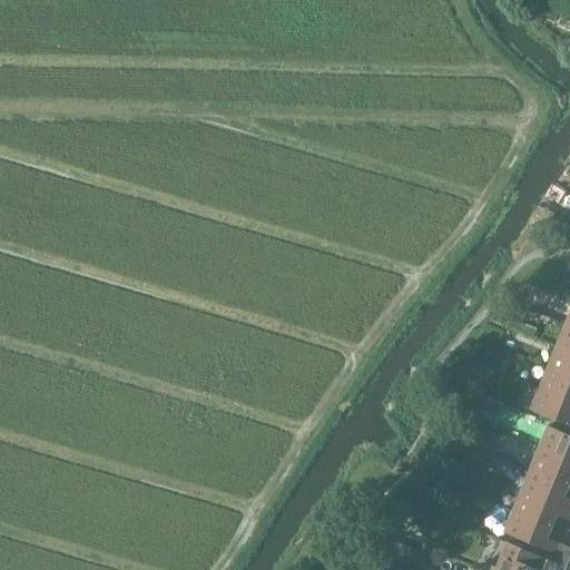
[(516,320),(512,327),(523,332),(527,324),(516,320)]
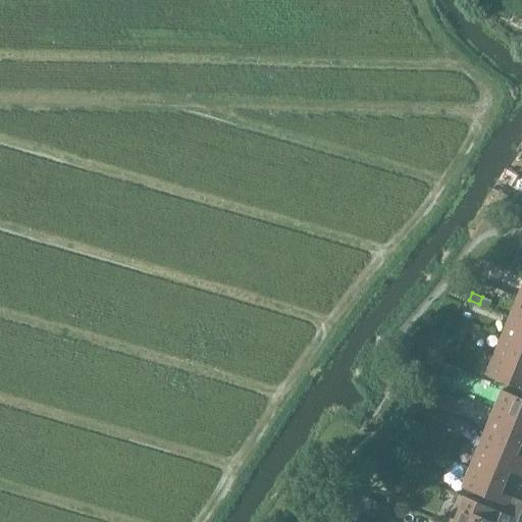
[(521,298),(519,297),(511,316),(521,321),(521,298)]
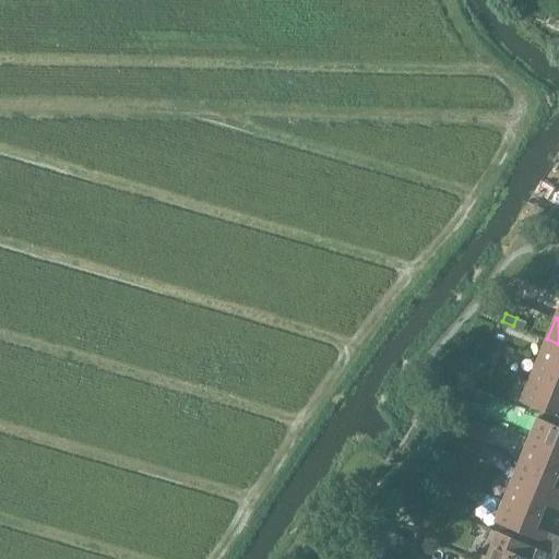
[(558,344),(547,339),(538,359),(558,368),(558,344)]
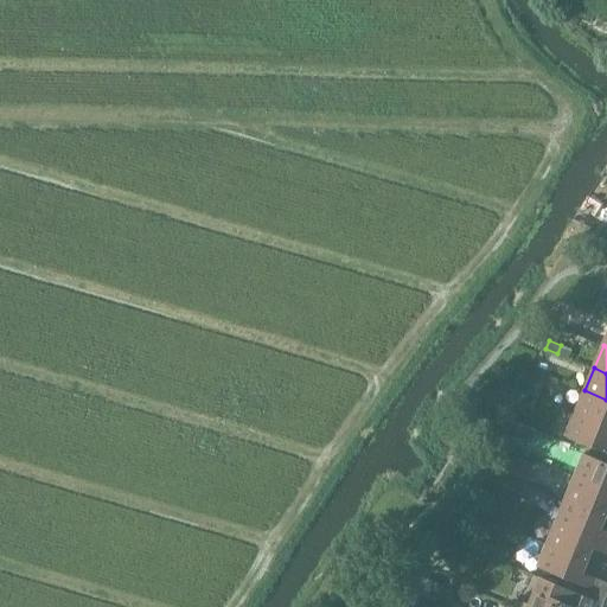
[(531,382),(526,393),(538,397),(542,388),(531,382)]
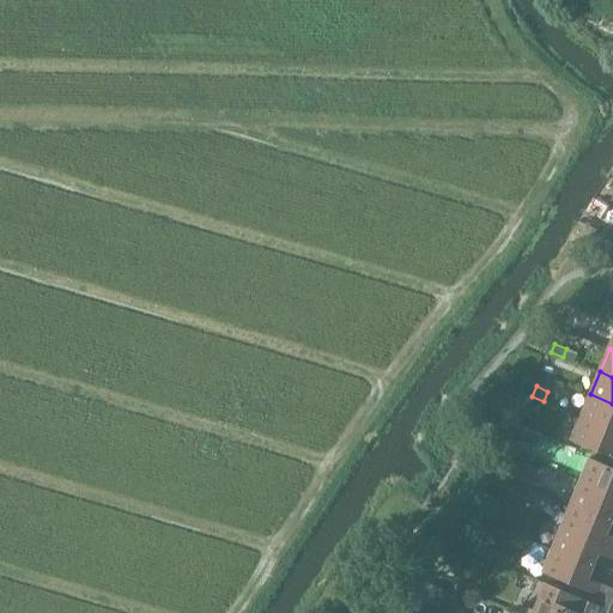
[(612,404),(590,394),(581,417),(612,430),(612,404)]
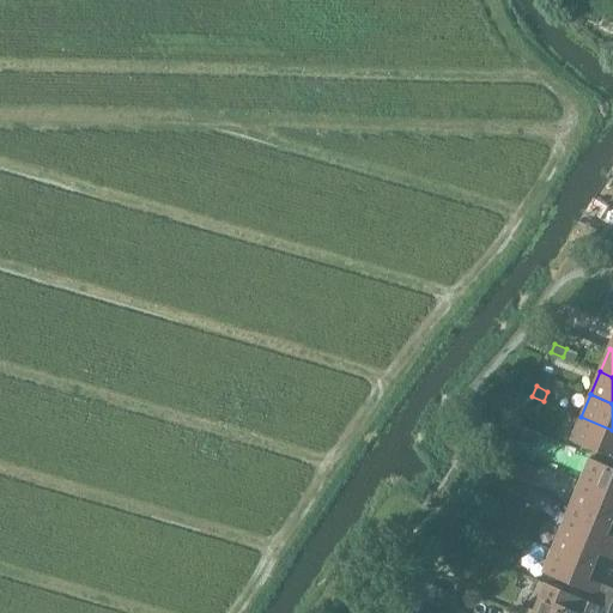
[(612,430),(581,417),(571,441),(612,457),(612,430)]
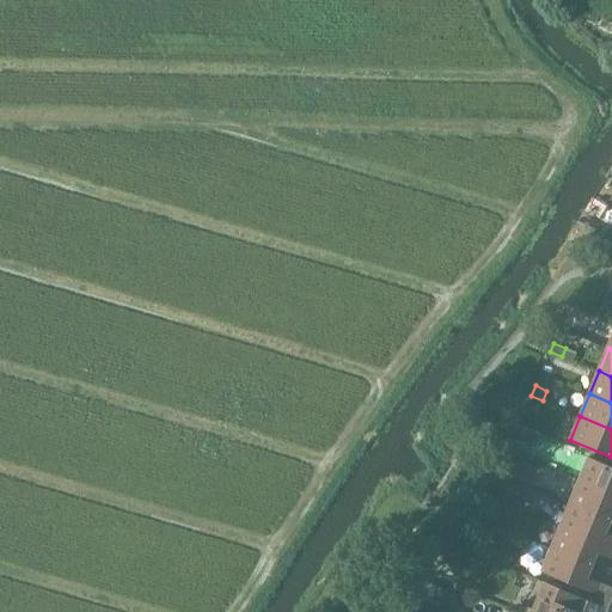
[(611,467),(589,458),(580,482),(611,495),(611,467)]
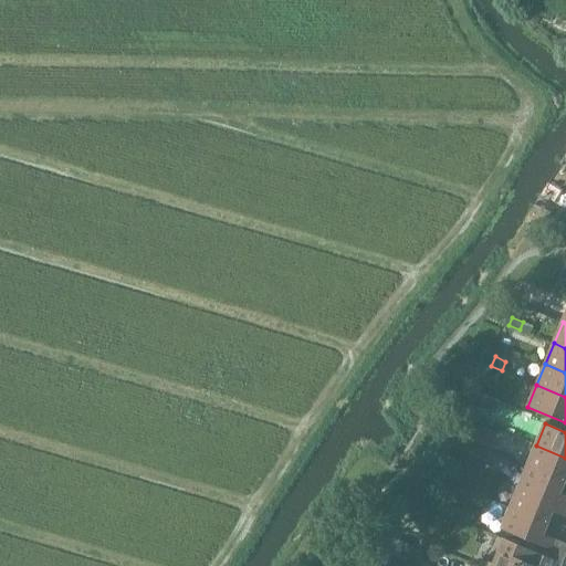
[(565,458),(536,446),(527,467),(565,482),(565,480),(565,458)]
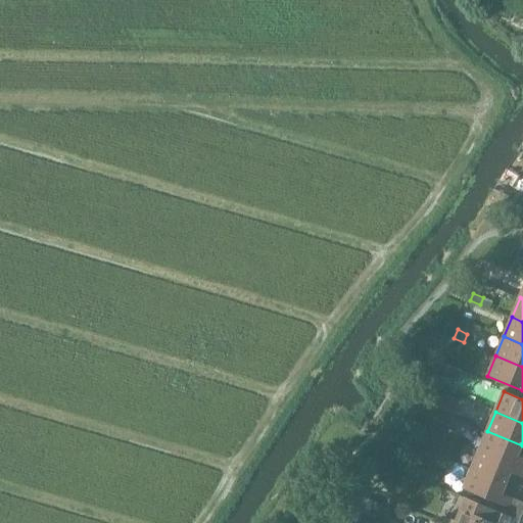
[(487,431),(479,450),(522,468),(522,459),(518,457),(522,445),(487,431)]
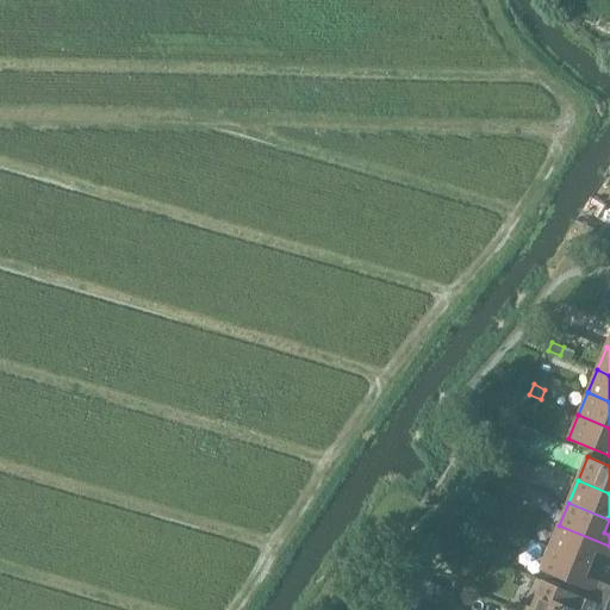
[(609,559),(609,546),(559,526),(549,548),(591,565),(596,553),(609,559)]
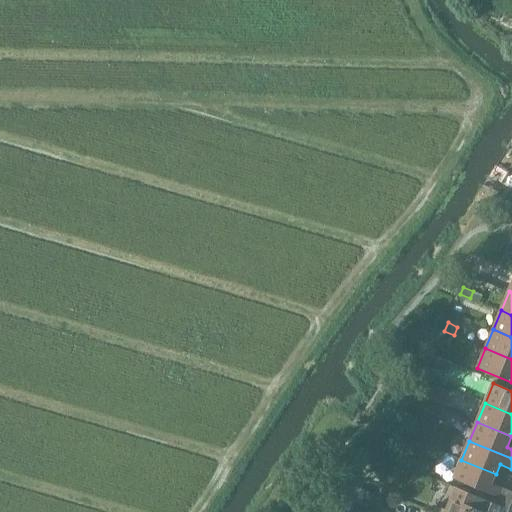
[(510,510),(511,510),(511,493),(491,485),(496,474),(461,460),(453,479),(480,490),(477,496),(482,498),(510,510)]
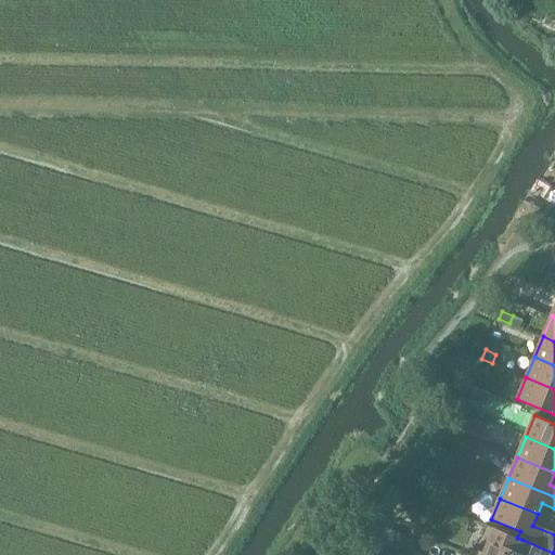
[(375,524),(370,538),(386,544),(391,531),(375,524)]
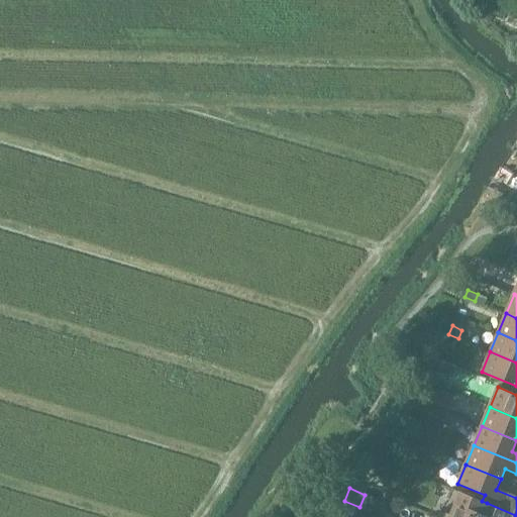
[(514,516),(515,515),(487,503),(482,501),(462,493),(452,516),(447,514),(445,516),(514,516)]
